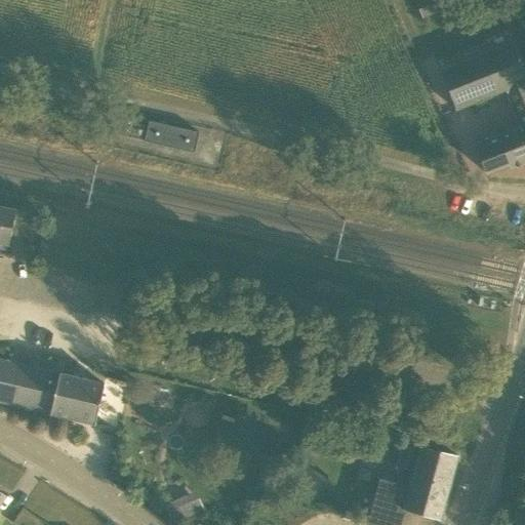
[(416,0),(422,15),(443,8),(440,0),(416,0)]
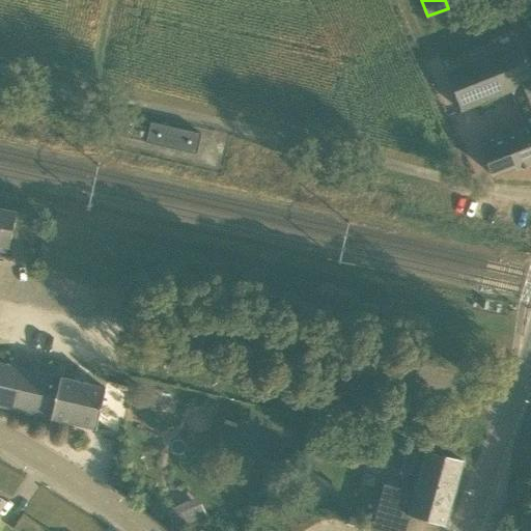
[(530,96),(530,72),(520,43),(446,72),(462,110),(511,90),(516,103),(530,96)]
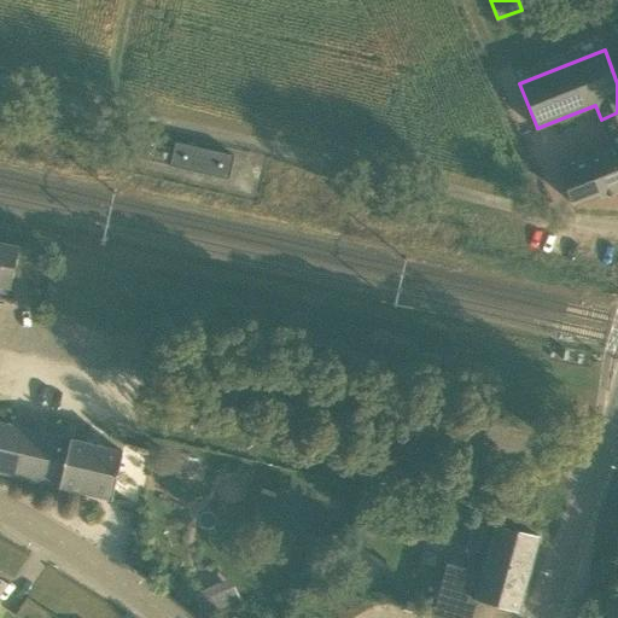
[(601,199),(617,191),(617,112),(601,120),(613,150),(559,172),(572,204),(599,194),(601,199)]
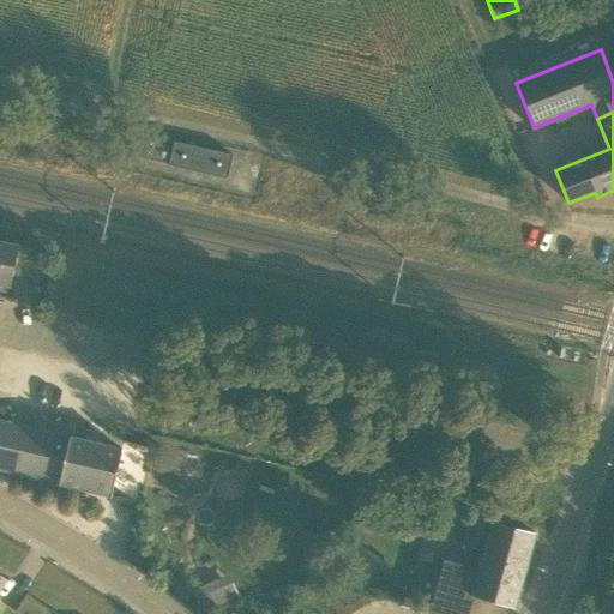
[(227,179),(233,155),(174,142),(168,164),(227,179)]
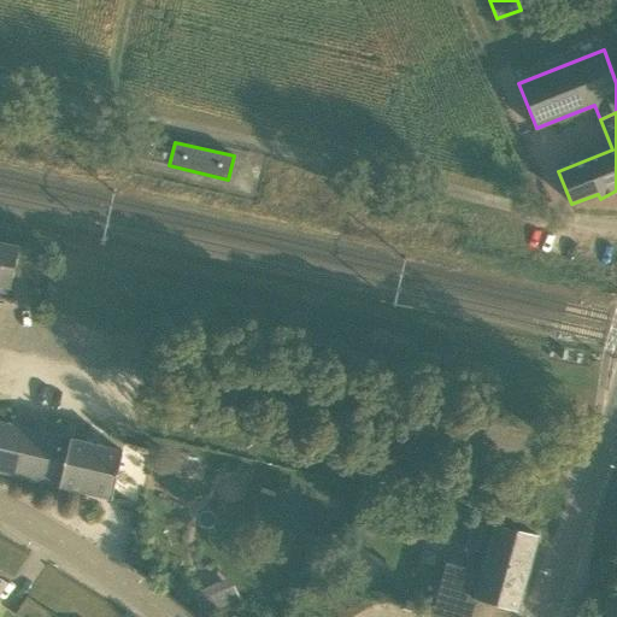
[(0,291),(9,294),(21,239),(4,234),(1,245),(0,244),(0,291)]
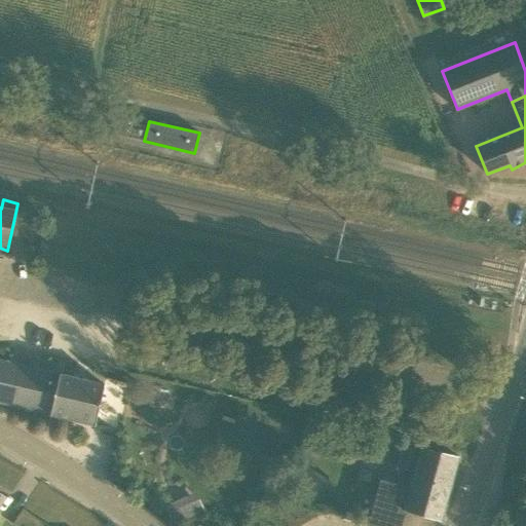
[(96,425),(105,384),(0,361),(0,401),(12,405),(34,410),(33,415),(50,419),(51,415),(96,425)]
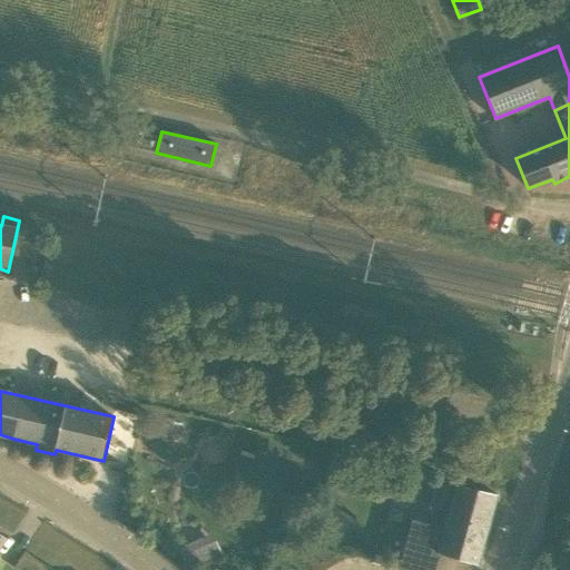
[(458,485),(438,480),(430,504),(451,511),(448,520),(443,519),(441,528),(413,520),(399,569),(402,569),(434,569),(440,554),(478,564),(497,494),(458,484),(458,485)]
